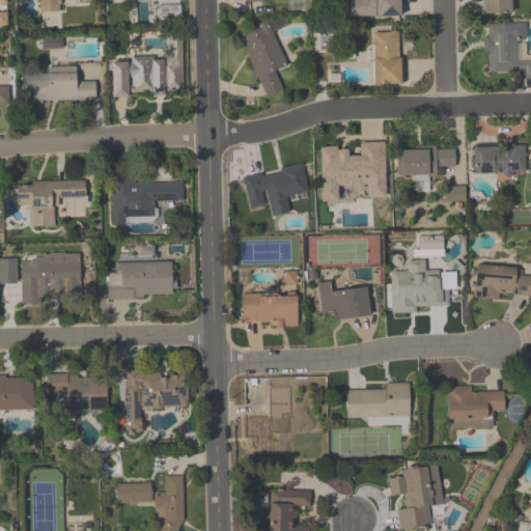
[(91,0),(91,1),(59,0),(60,12),(38,12),(37,0),(91,0)]
